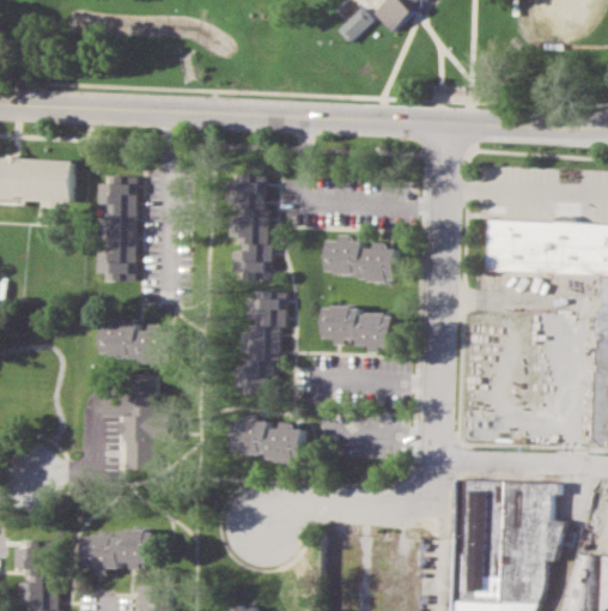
[(335,30),(348,44),(377,17),(391,32),(412,13),(426,0),(387,0),(369,17),(360,7),(342,23),(335,30)]
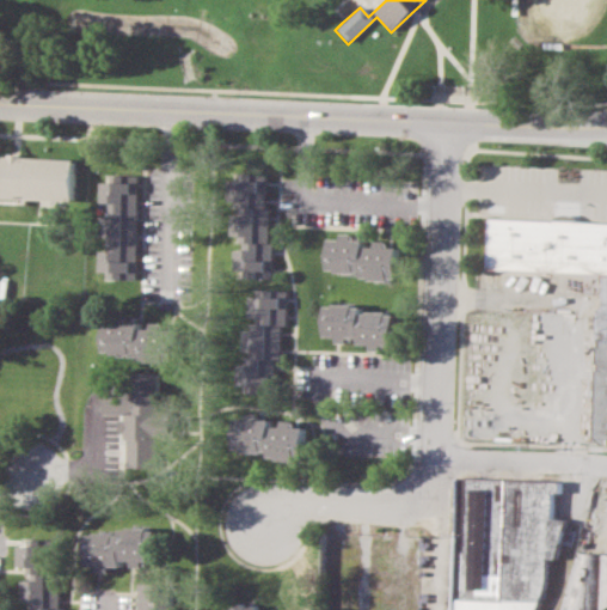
[(1,158),(73,160),(72,203),(0,200),(0,180),(1,158)]
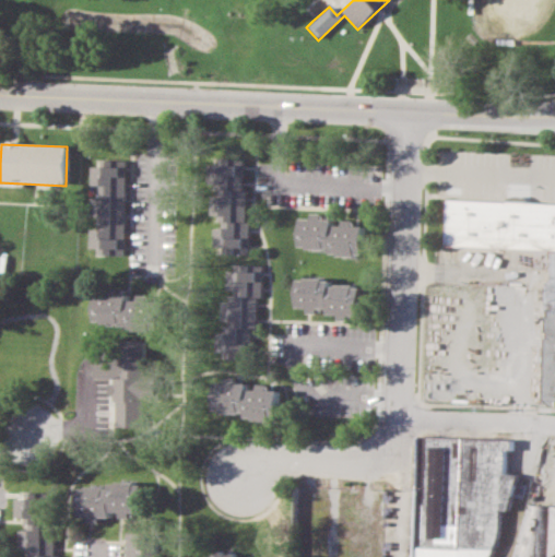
[(102,160),(126,160),(125,257),(98,256),(98,249),(90,249),(91,229),(101,229),(101,216),(96,216),(96,199),(102,199),(102,186),(93,186),(93,168),(102,168),(102,160)]
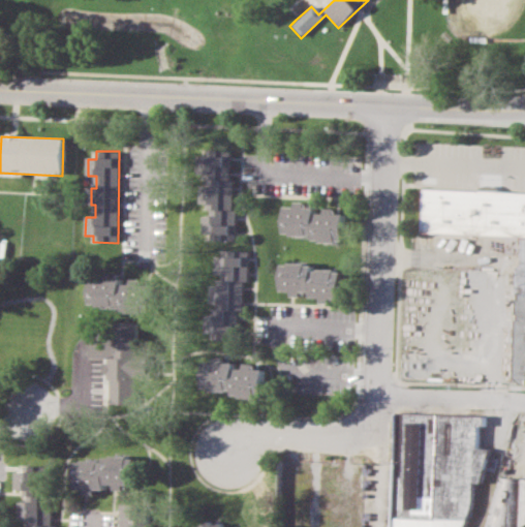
[(208,152),(227,153),(226,182),(232,182),(230,211),(237,211),(236,242),(211,241),(212,235),(203,234),(204,214),(213,215),(213,212),(208,212),(208,205),(199,204),(201,186),(211,186),(211,181),(207,181),(207,174),(198,174),(199,157),(208,157),(208,152)]
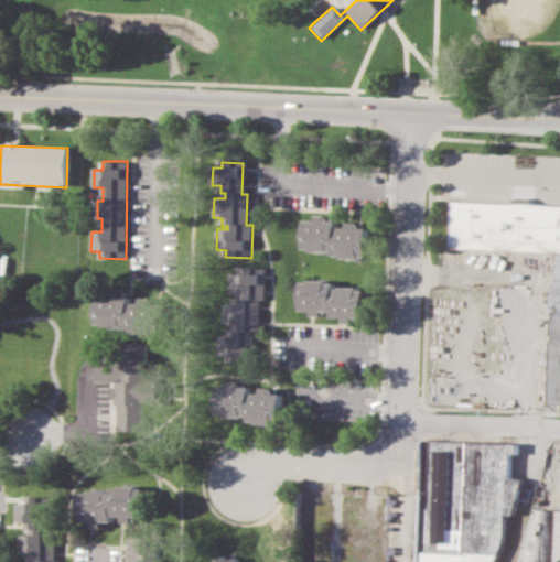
[(448,202),(559,206),(559,254),(445,249),(448,202)]
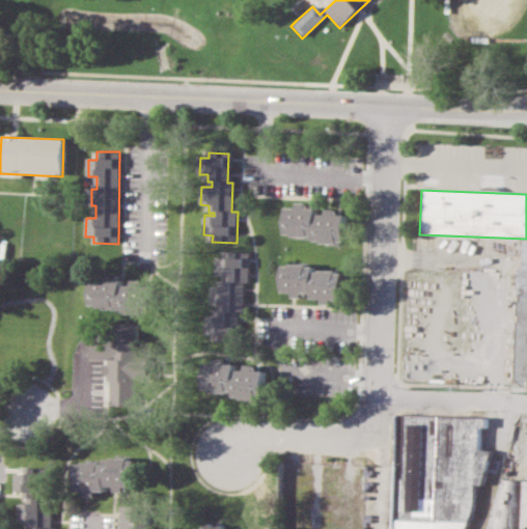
[(282,207),(294,207),(294,202),(304,202),(304,209),(314,209),(314,214),(323,215),(323,210),(334,211),(334,215),(343,216),(343,243),(312,242),(312,237),(281,235),(282,207)]
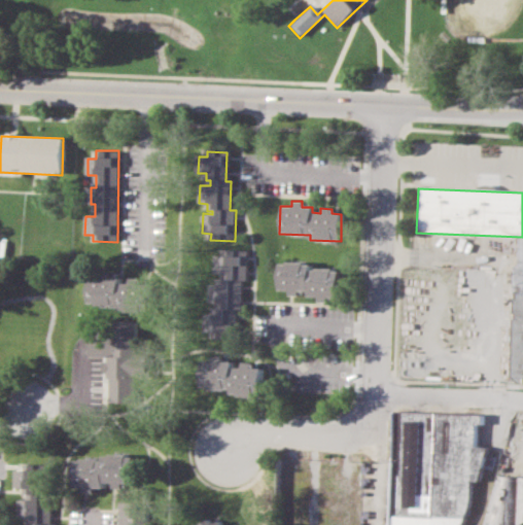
[(516,238),(522,238),(522,383),(517,383),(508,375),(510,265),(516,265),(516,238)]
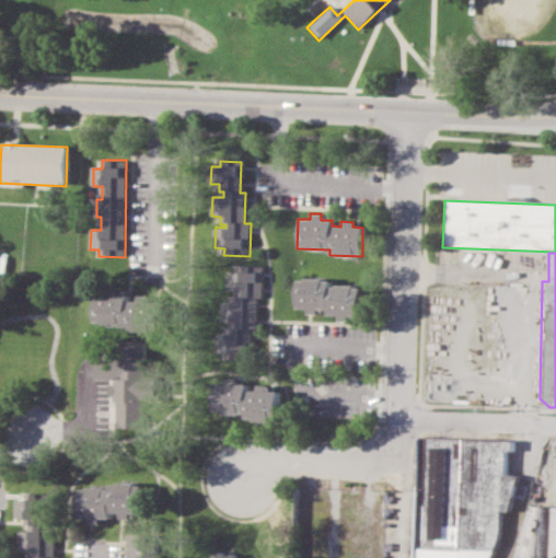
[(217,350),(218,333),(227,334),(227,328),(230,328),(231,324),(222,324),(222,301),(231,301),(232,295),(236,295),(236,291),(228,291),(229,270),(236,270),(236,264),(263,265),(262,299),(255,298),(254,327),(248,327),(248,351),(239,351),(239,360),(228,360),(228,351),(217,350)]
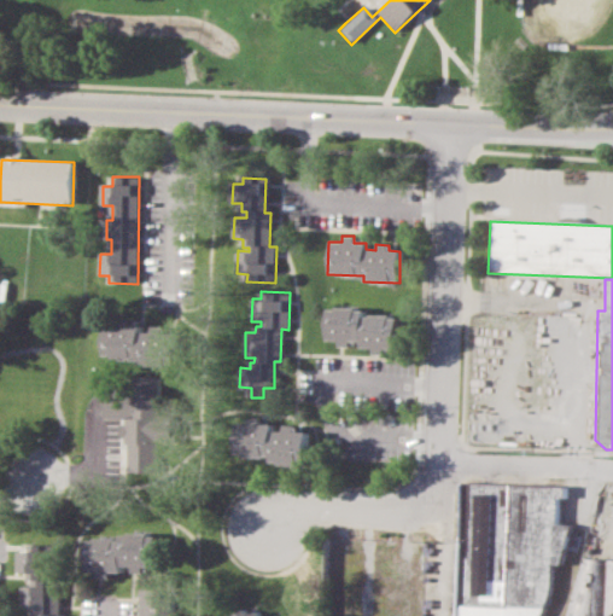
[(330,309),(363,311),(362,317),(400,318),(398,350),(387,350),(387,356),(371,356),(371,350),(360,349),(361,341),(351,341),(350,347),(339,347),(339,340),(327,340),(330,309)]
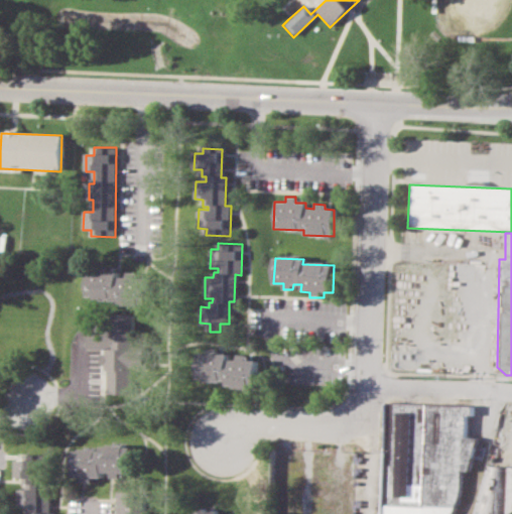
[(87,297),(88,271),(97,272),(98,266),(108,267),(108,272),(118,273),(117,277),(127,278),(127,272),(142,273),(141,278),(149,278),(147,306),(115,304),(116,298),(87,297)]
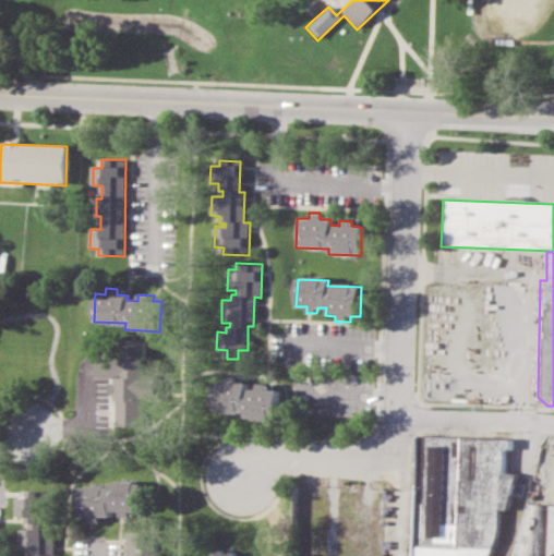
[(96,349),(117,349),(117,340),(145,340),(145,374),(154,374),(154,400),(142,400),(142,426),(115,426),(115,399),(111,399),(111,377),(95,377),(96,349)]
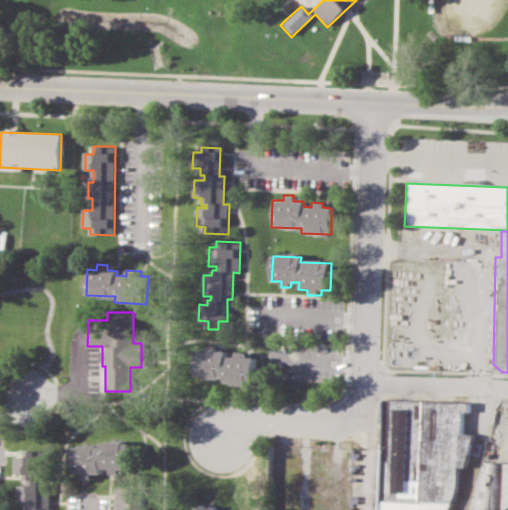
[(194,351),(206,351),(207,345),(217,345),(217,352),(227,352),(226,357),(235,358),(235,352),(245,352),(245,357),(256,358),(255,387),(222,386),(223,379),(194,378),(194,351)]
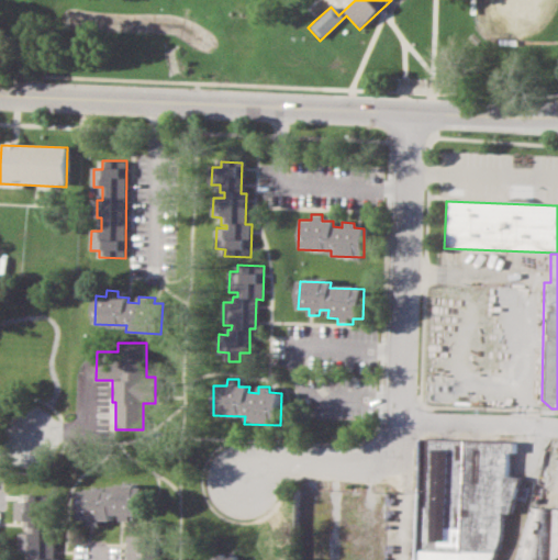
[(413,559),(419,440),(513,445),(513,454),(504,454),(505,476),(517,479),(511,515),(502,513),(502,537),(491,559),(413,559)]
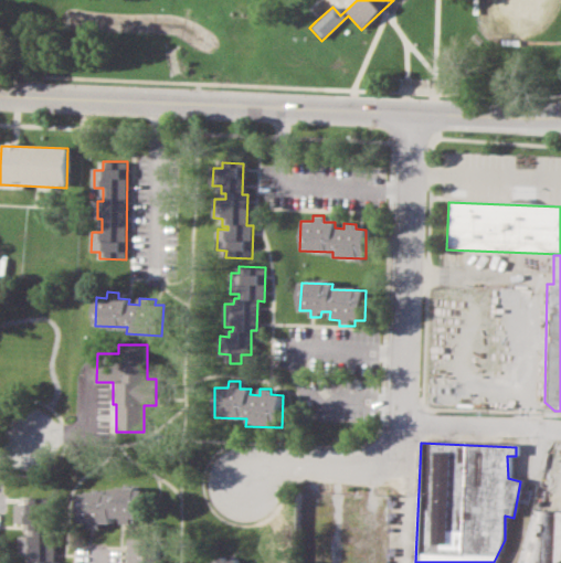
[(78,495),(109,495),(110,487),(145,488),(144,519),(131,519),(131,526),(120,526),(120,518),(110,518),(110,524),(101,523),(101,530),(88,530),(90,523),(77,522),(78,495)]
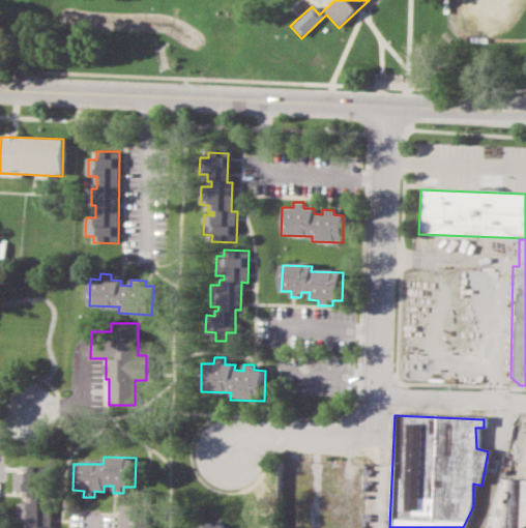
[(17,490),(18,474),(26,474),(26,467),(36,467),(36,473),(46,474),(45,498),(51,498),(51,527),(55,527),(26,527),(26,522),(18,522),(19,503),(28,503),(28,497),(24,497),(24,490),(17,490)]
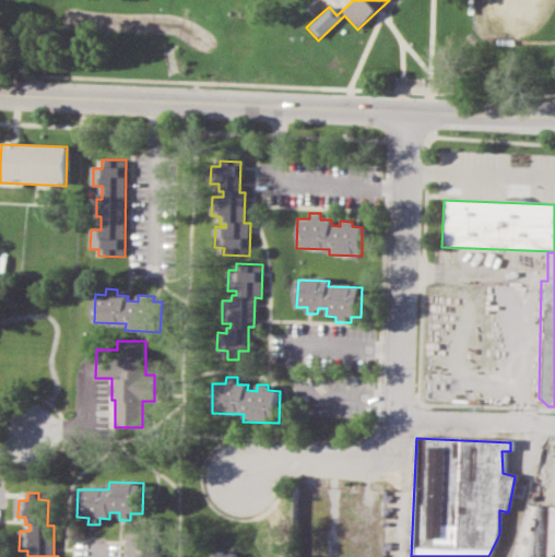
[(510,556),(527,506),(554,507),(554,556),(510,556)]
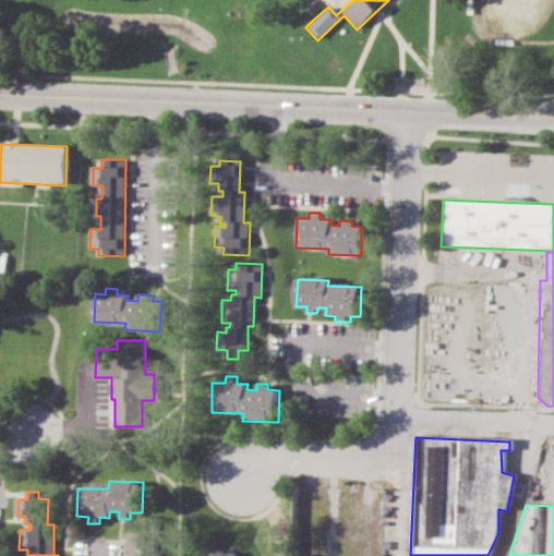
[(121,555),(122,530),(148,531),(148,541),(155,541),(154,555),(121,555)]
